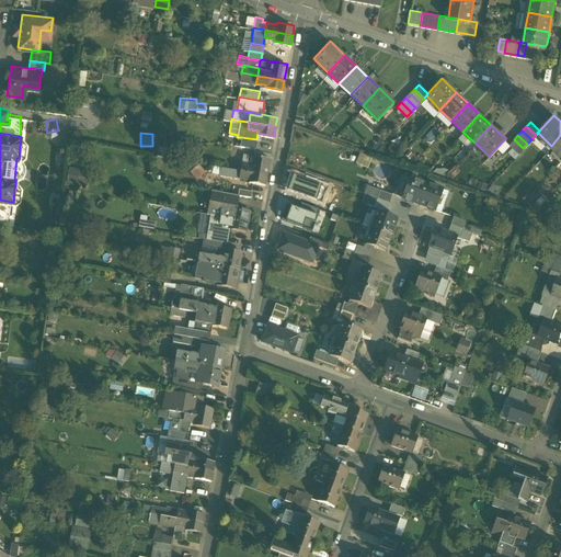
[(560,135),(551,146),(560,155),(560,135)]
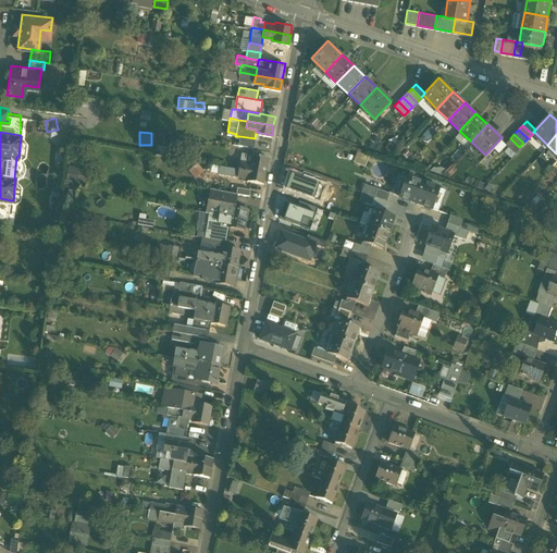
[(255,138),(239,136),(238,144),(254,146),(255,138)]
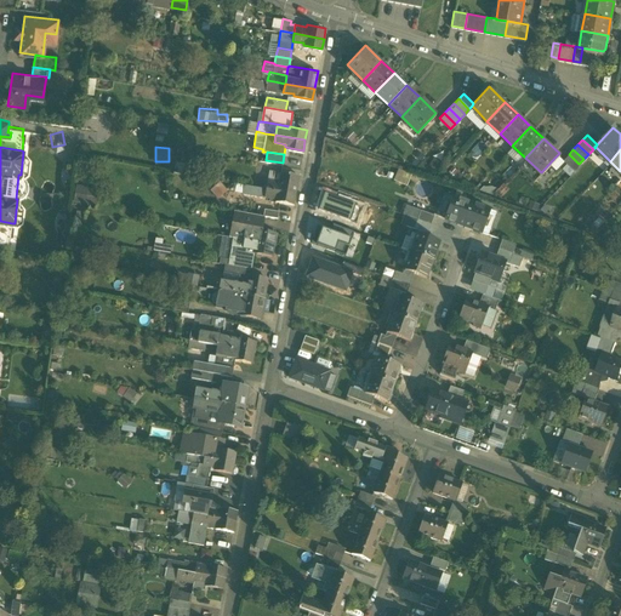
[(579,164),(569,154),(564,159),(574,169),(579,164)]
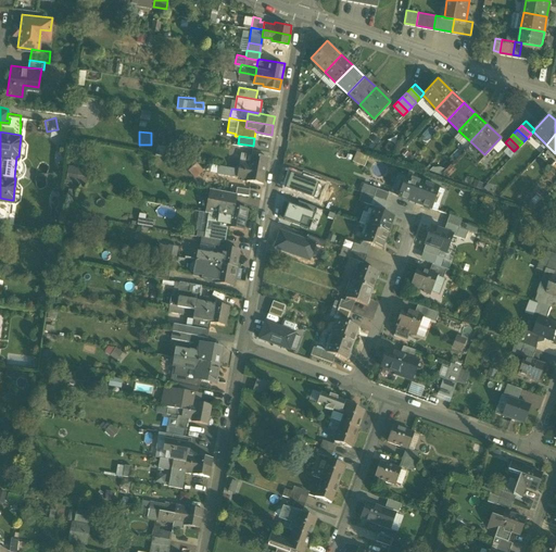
[(484,154),(470,141),(464,148),(478,162),(484,154)]
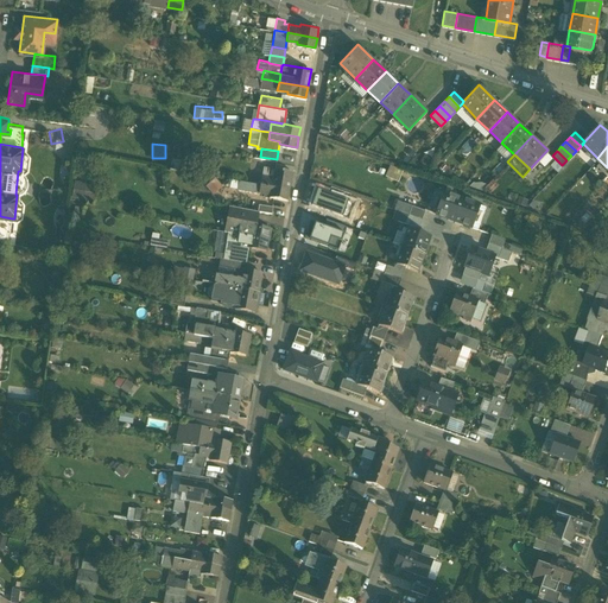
[(292,170),(274,166),(272,177),(261,176),(260,183),(289,188),(292,170)]
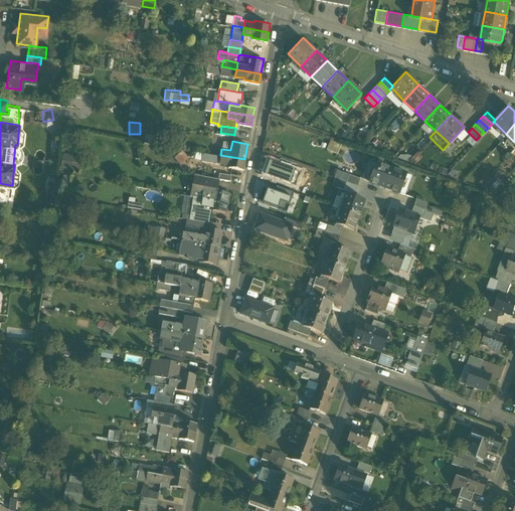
[(173,155),(180,162),(188,154),(180,147),(173,155)]
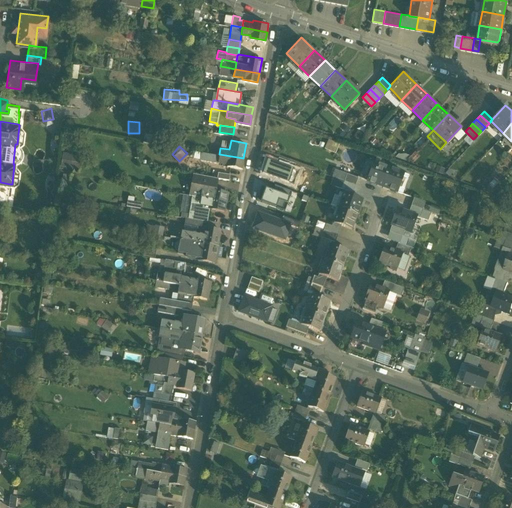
[(61,150),(60,164),(76,165),(77,151),(61,150)]
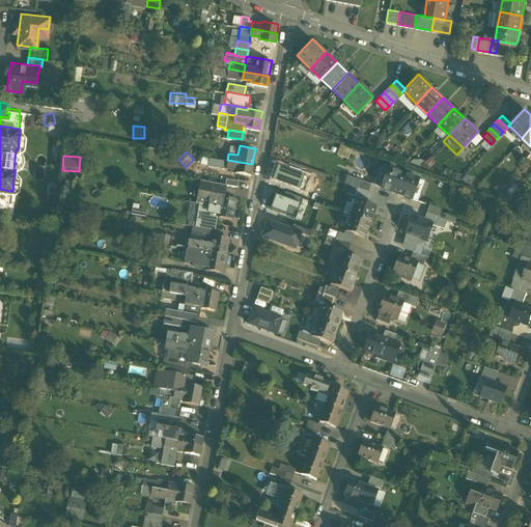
[(227,160),(208,156),(206,163),(224,166),(226,166),(227,160)]
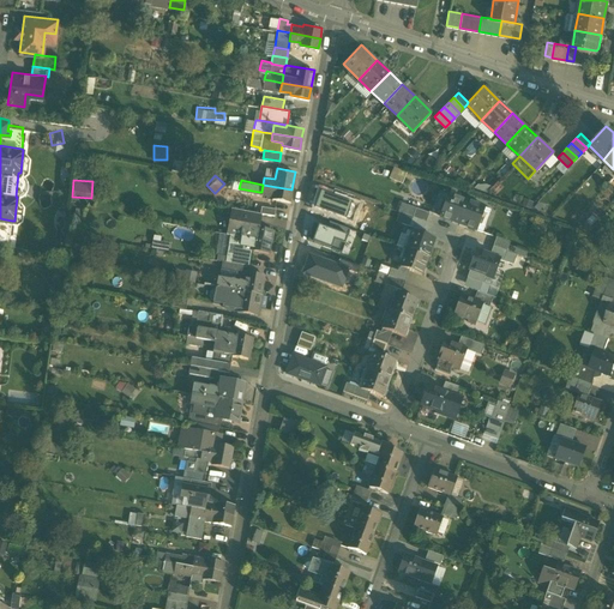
[(292,190),(263,185),(262,192),(272,194),(272,197),(290,200),(292,190)]
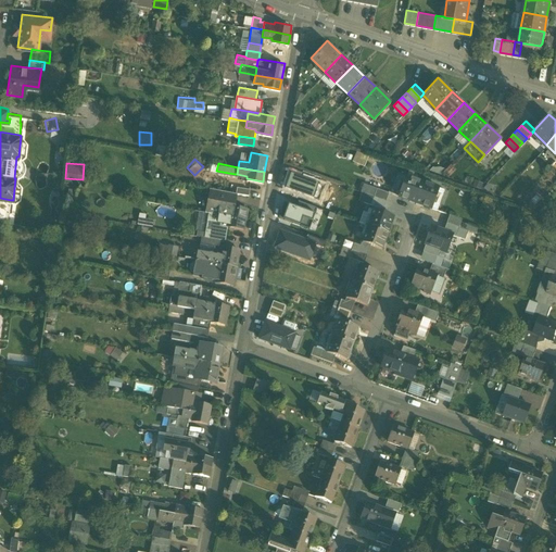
[(301,175),(319,182),(321,175),(304,168),(301,175)]
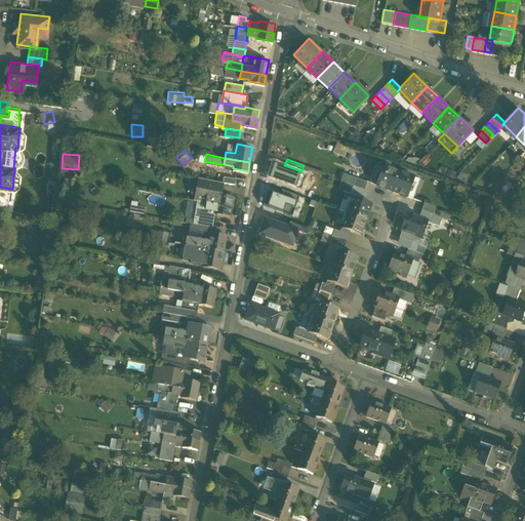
[(269,175),(295,186),(301,171),(284,165),(275,161),(269,175)]
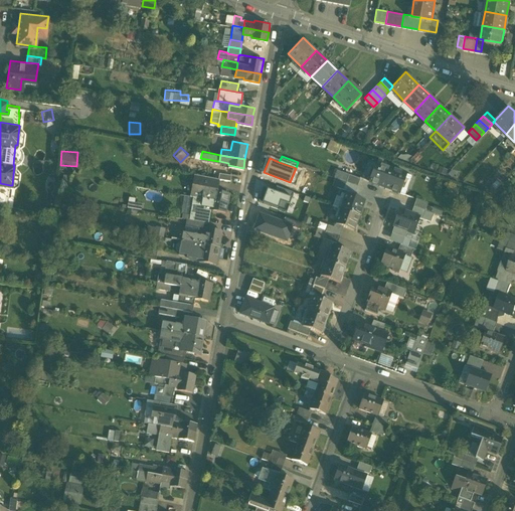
[(391,166),(375,160),(369,179),(384,185),(391,166)]
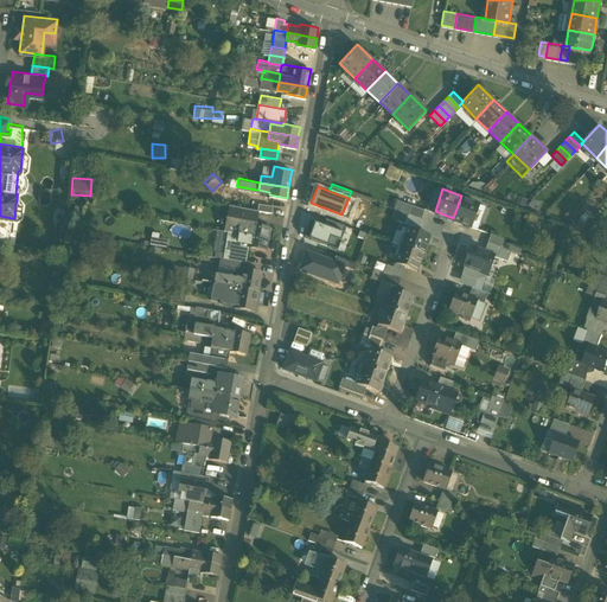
[(479,202),(461,196),(453,218),(471,224),(479,202)]
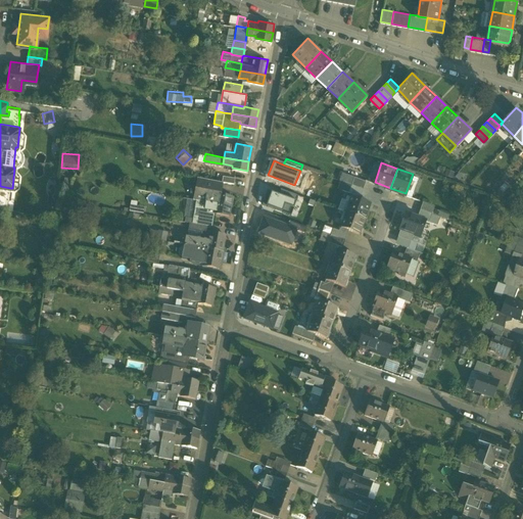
[(348,174),(345,181),(363,187),(366,180),(348,174)]
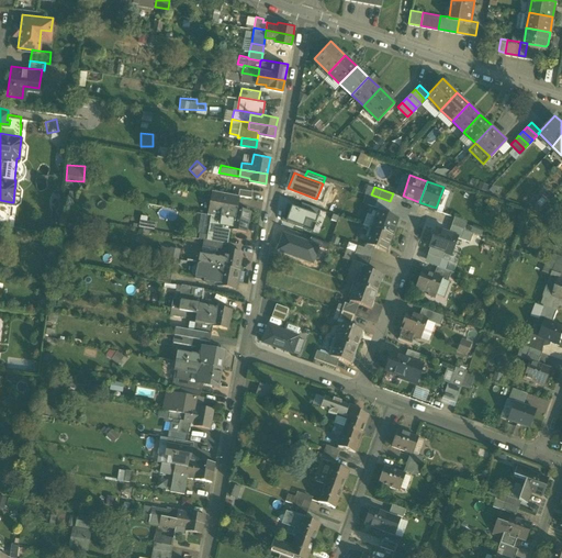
[(238,193),(221,190),(218,198),(237,201),(238,193)]
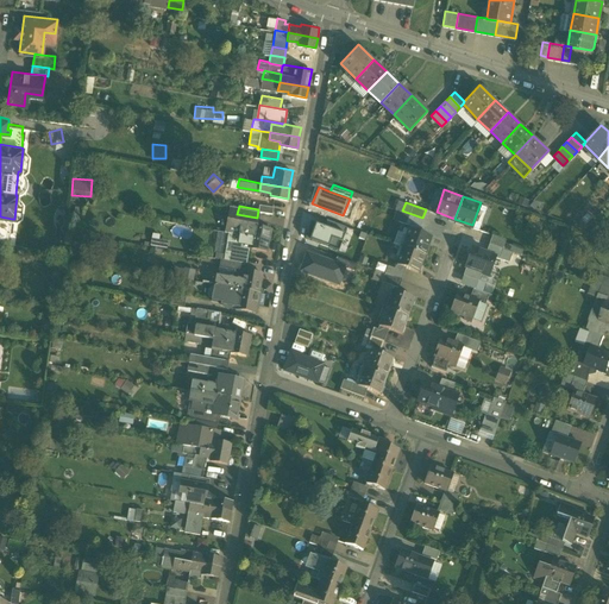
[(420,227),(422,218),(402,211),(400,219),(420,227)]
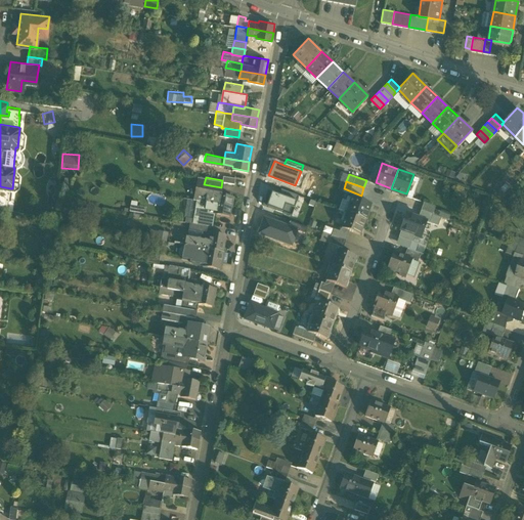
[(221,187),(204,184),(203,190),(217,193),(219,193),(221,187)]
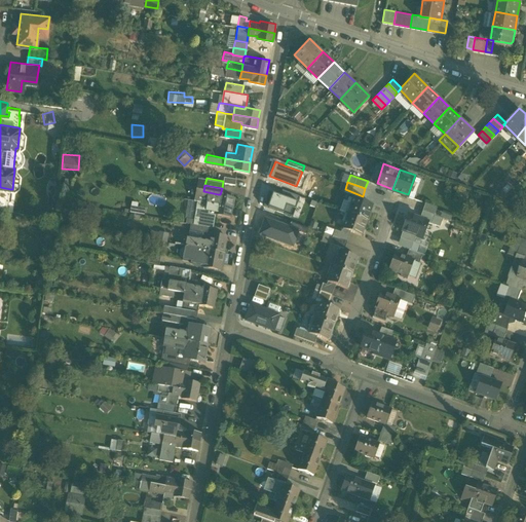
[(10,189),(0,187),(0,207),(7,208),(8,200),(9,200),(10,189)]
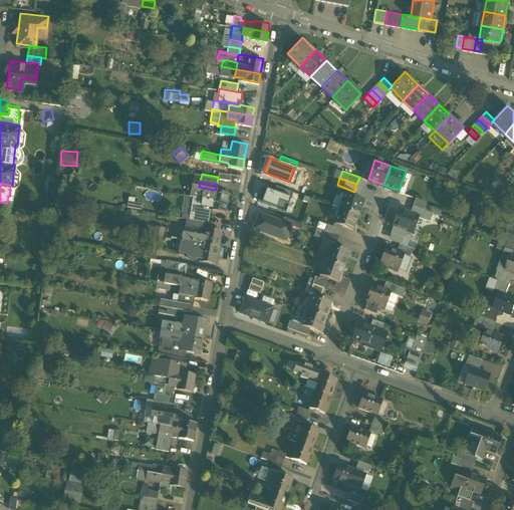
[(273,188),(291,195),(293,189),(276,183),(273,188)]
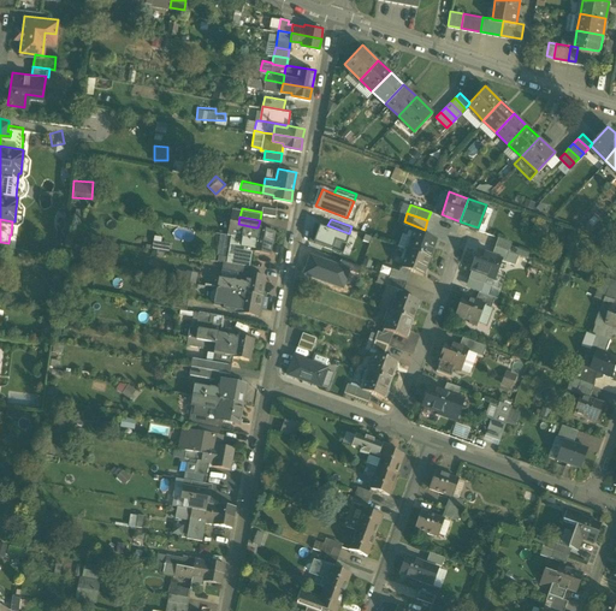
[(238,224),(231,223),(229,232),(231,233),(242,235),(243,227),(254,230),(255,227),(238,224)]
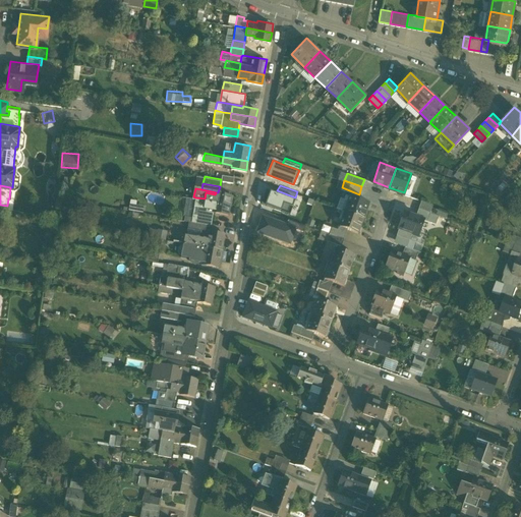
[(266,202),(290,211),(295,197),(277,190),(271,188),(266,202)]
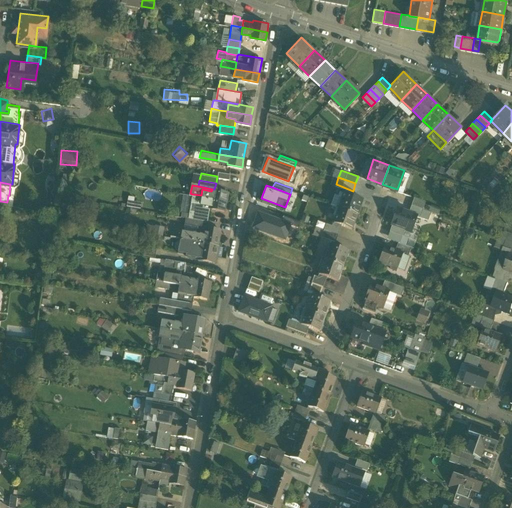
[(211,191),(202,189),(201,195),(225,200),(227,191),(214,189),(212,189),(211,191)]
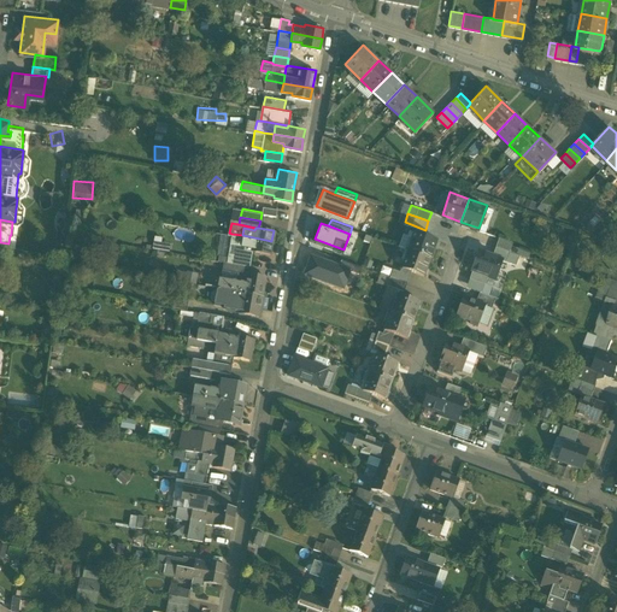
[(436,236),(413,228),(407,247),(429,256),(436,236)]
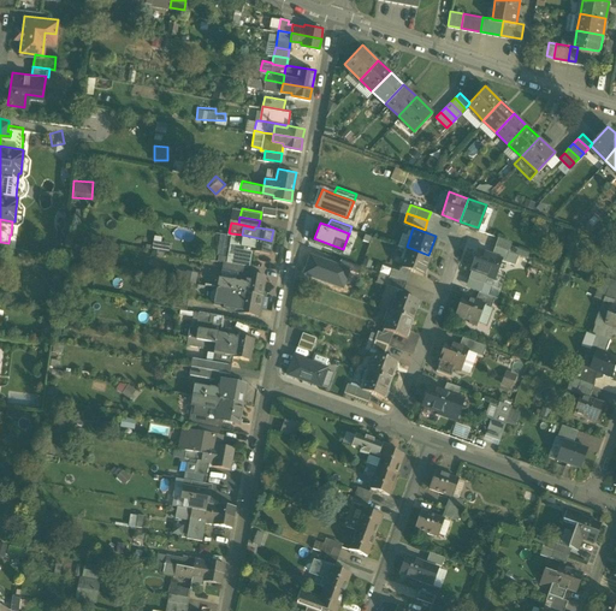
[(495,241),(496,231),(473,227),(471,237),(495,241)]
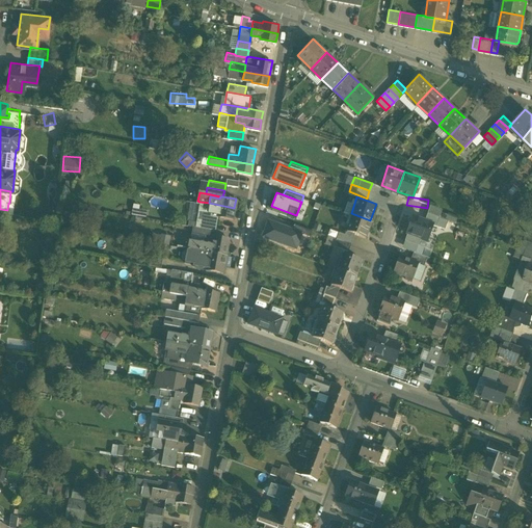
[(131,211),(145,212),(147,207),(138,206),(138,202),(132,201),(131,211)]
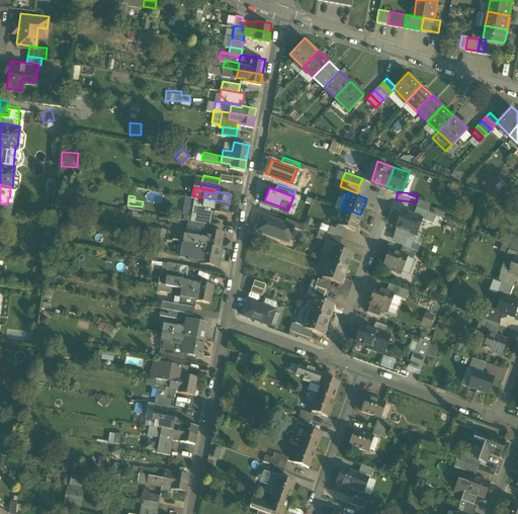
[(203,197),(194,196),(193,202),(198,203),(196,213),(211,216),(212,208),(211,208),(211,206),(202,204),(203,197)]
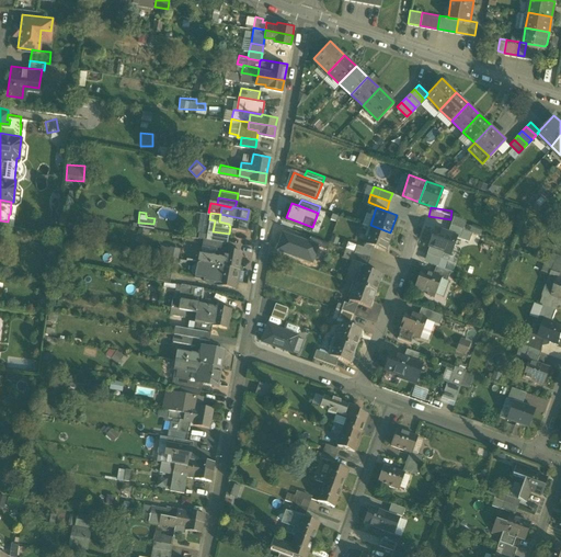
[(247,219),(220,214),(219,222),(229,224),(229,226),(230,226),(245,229),(247,219)]
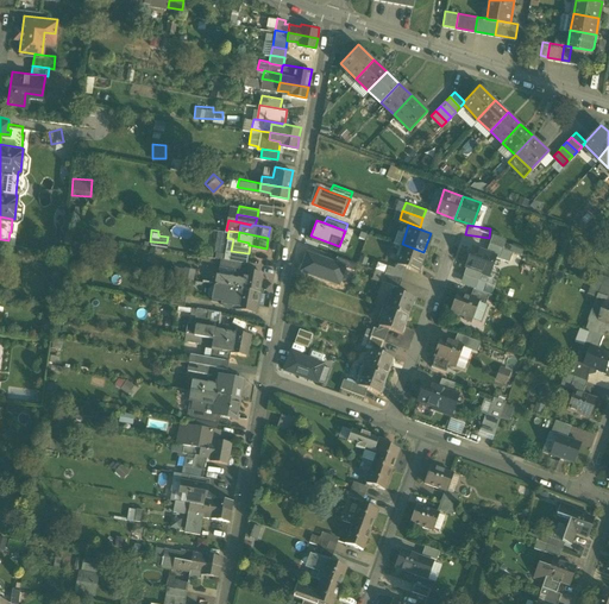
[(506,237),(493,232),(489,241),(502,246),(504,240),(506,237)]
